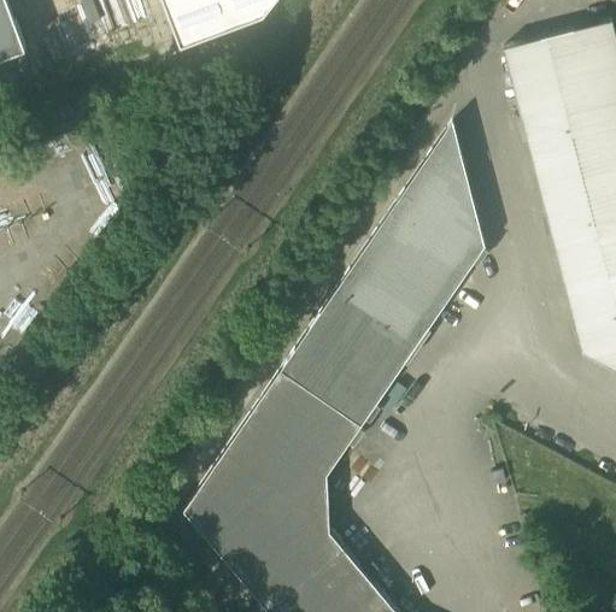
[(0,0),(0,59),(27,49),(7,0),(0,0)]
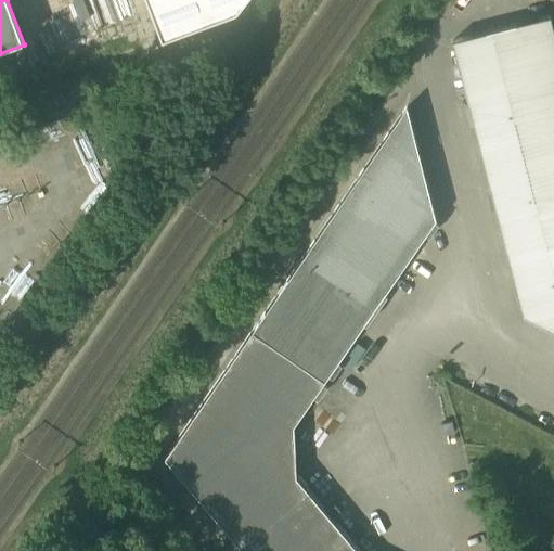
[(246,0),(147,0),(163,40),(236,13),(246,0)]
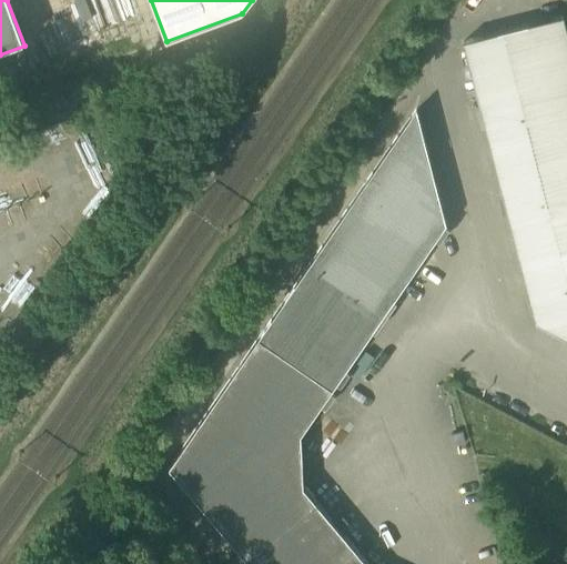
[(485,132),(566,110),(566,32),(564,20),(463,46),(485,132)]
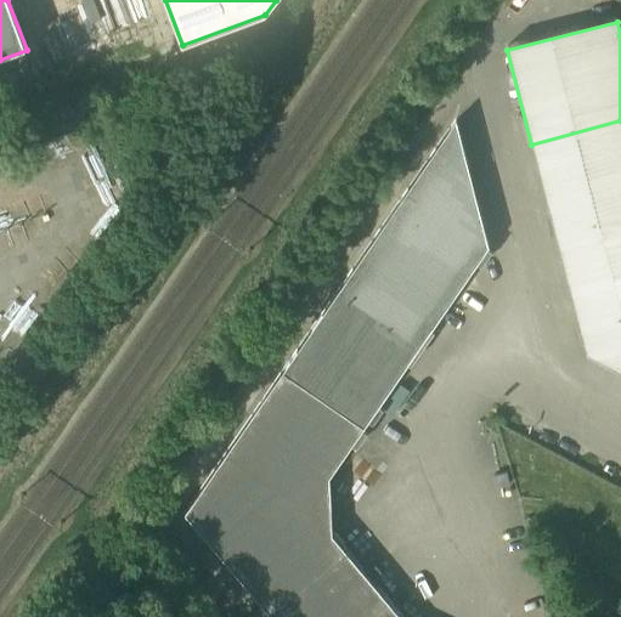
[(620,120),(531,145),(555,239),(620,221),(620,120)]
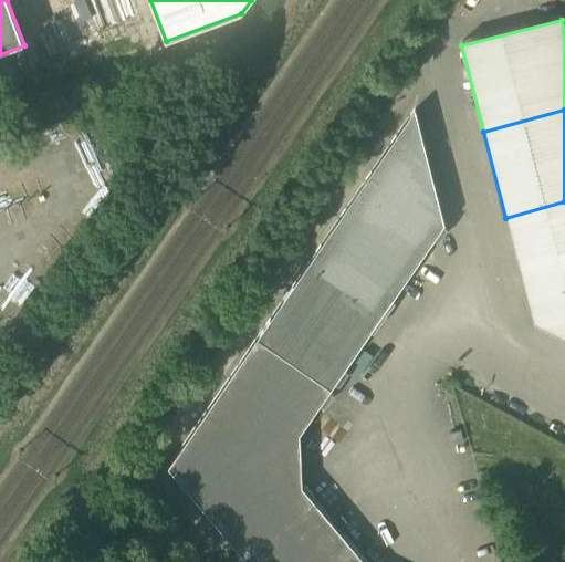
[(416,112),(361,190),(436,242),(446,228),(416,112)]
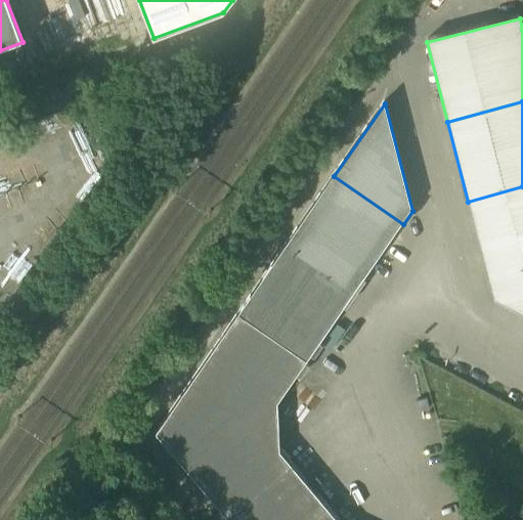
[(403,224),(334,176),(287,246),(355,293),(403,224)]
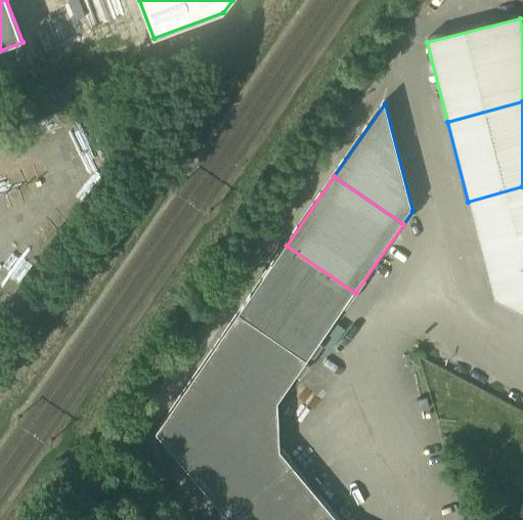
[(522,186),(468,202),(488,282),(522,271),(522,186)]
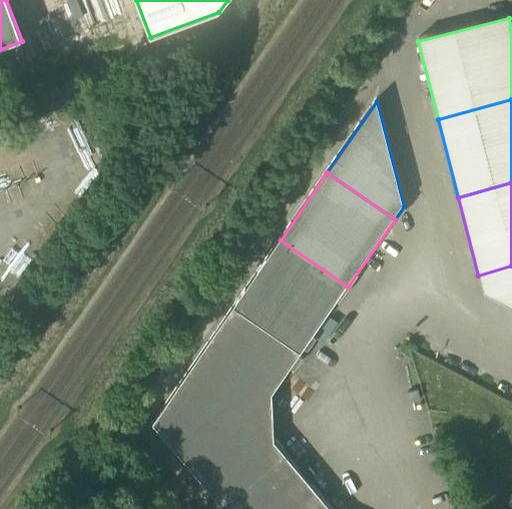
[(281,240),(233,309),(301,355),(348,287),(281,240)]
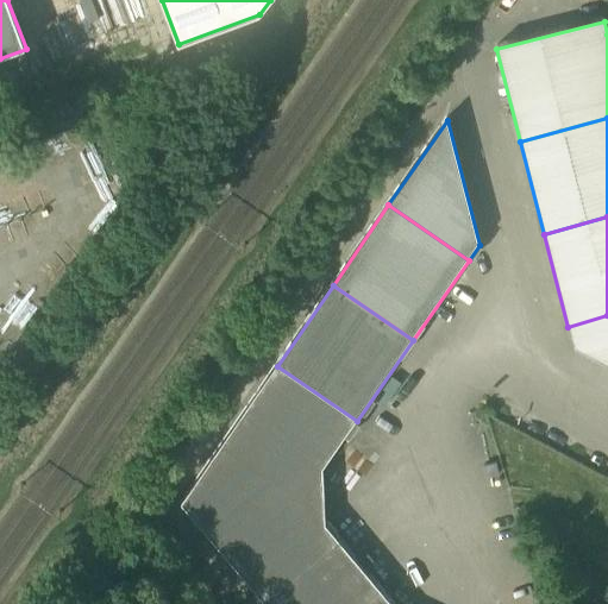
[(607,315),(568,327),(574,350),(607,367),(607,315)]
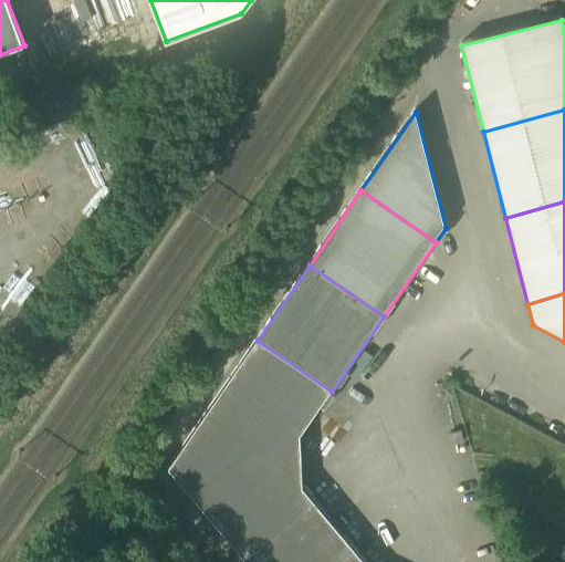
[(332,392),(258,341),(168,470),(243,561),(248,561),(315,505),(302,489),(301,438),(332,392)]
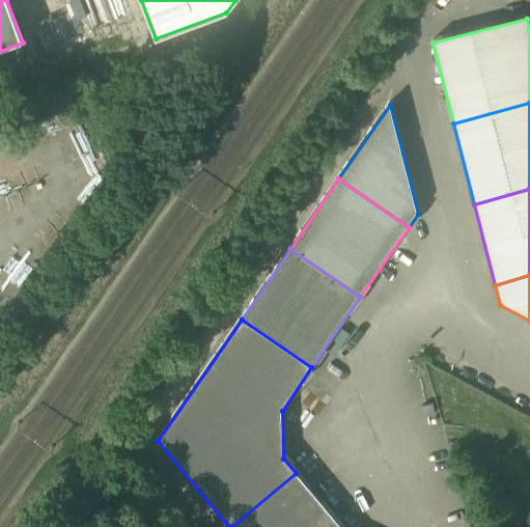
[(340,526),(296,473),(232,526),(340,526)]
